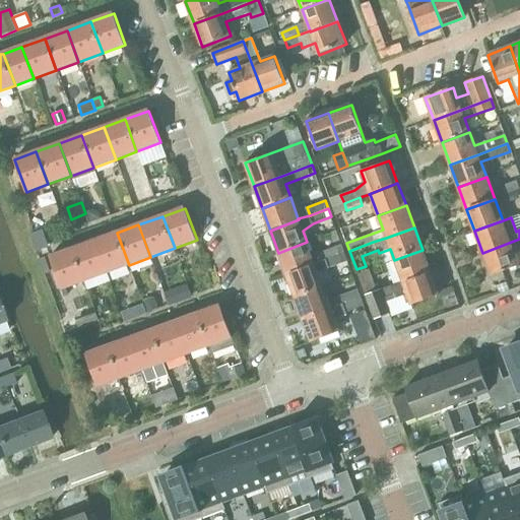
[(43,231),(29,236),(37,252),(50,247),(49,246),(47,240),(43,231)]
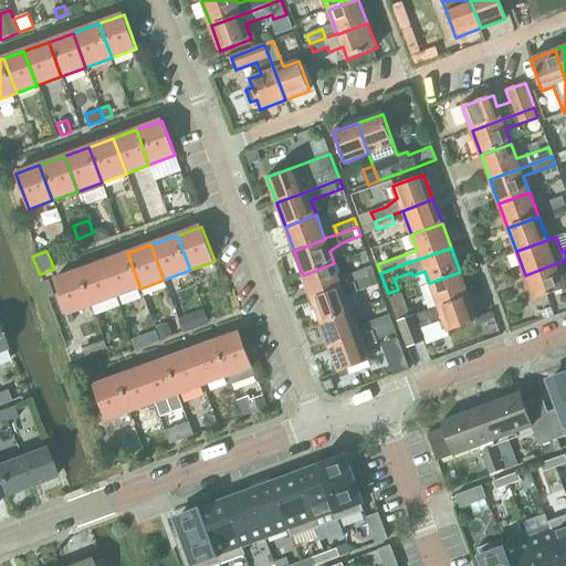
[(370,262),(366,252),(360,254),(364,264),(370,262)]
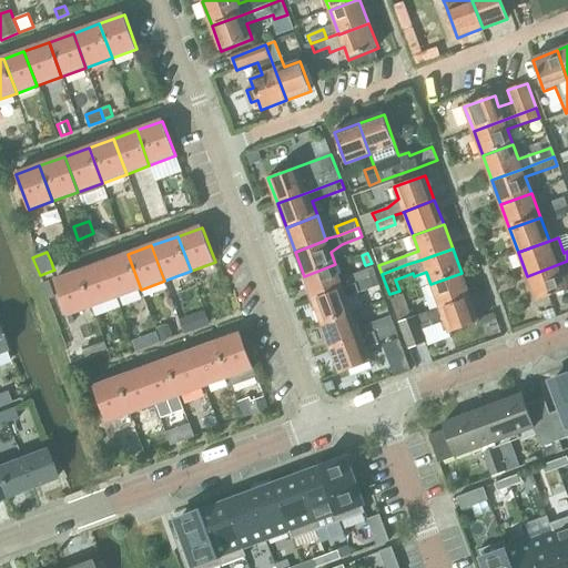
[(114,298),(141,290),(128,254),(102,264),(114,298)]
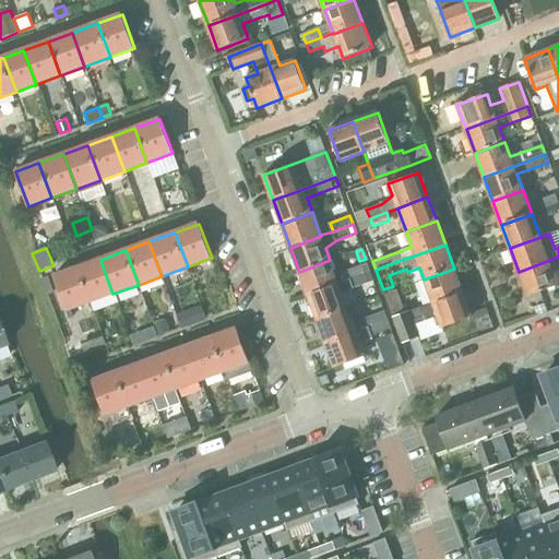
[(558,257),(519,272),(528,297),(558,286),(552,273),(558,271),(558,257)]
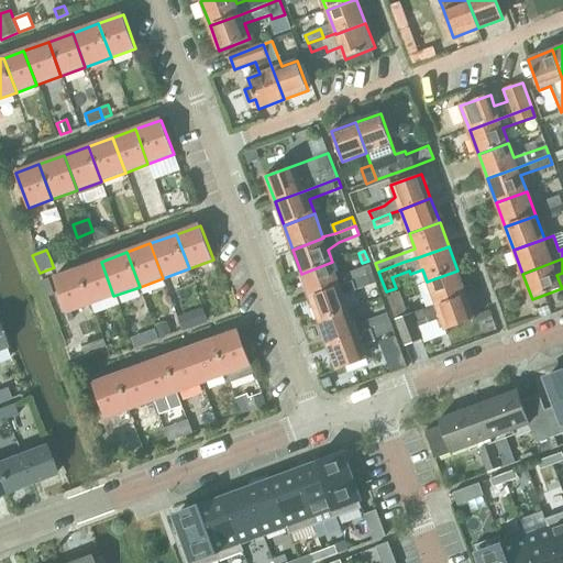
[(90,305),(113,296),(101,262),(78,269),(90,305)]
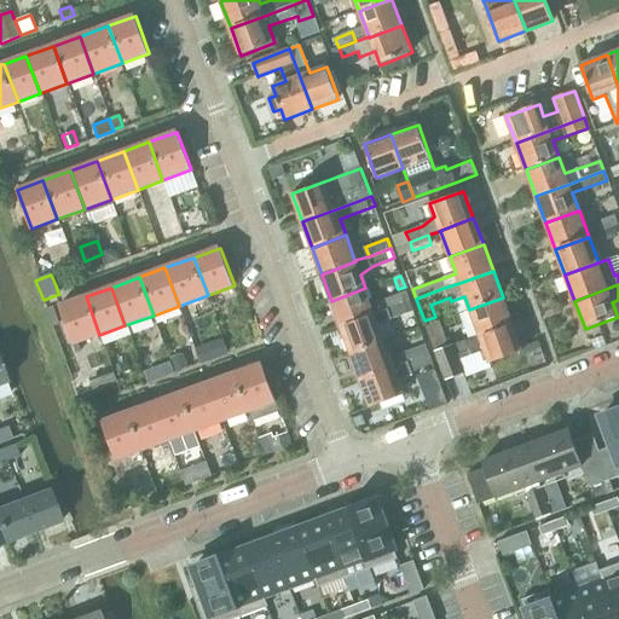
[(365,288),(331,301),(341,327),(375,314),(375,313),(387,308),(410,301),(406,293),(371,305),(365,288)]
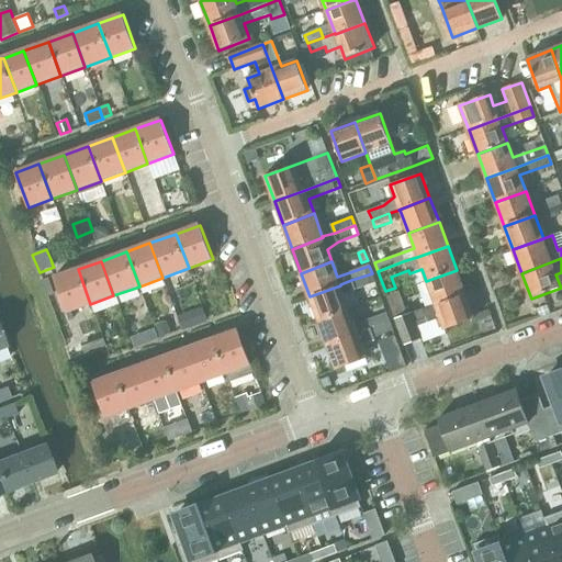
[(67,312),(90,304),(78,269),(54,278),(60,293),(67,312)]
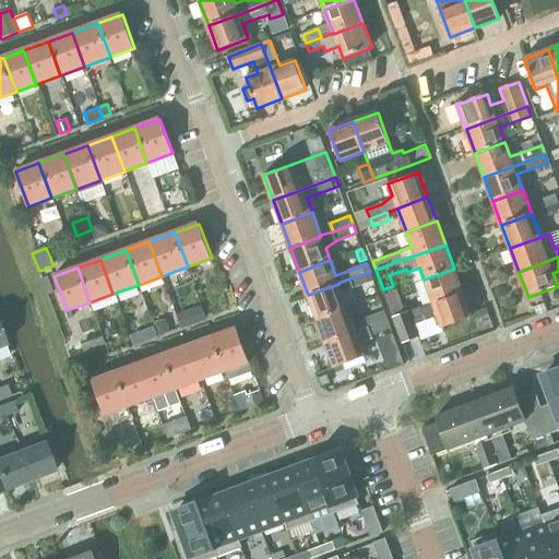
[(454,269),(424,280),(427,289),(432,304),(463,293),(462,289),(454,269)]
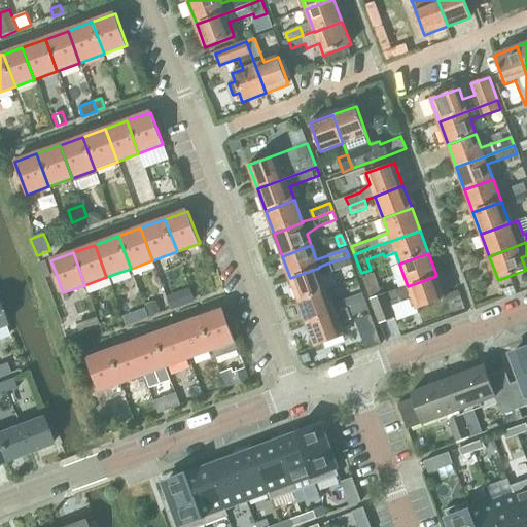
[(319,268),(290,278),(299,301),(327,290),(322,276),(334,272),(352,265),(349,256),(329,262),(319,267),(319,268)]
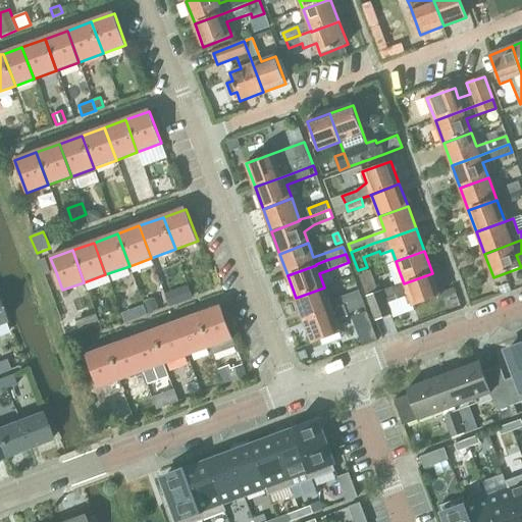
[(50,258),(40,262),(45,276),(56,272),(50,258)]
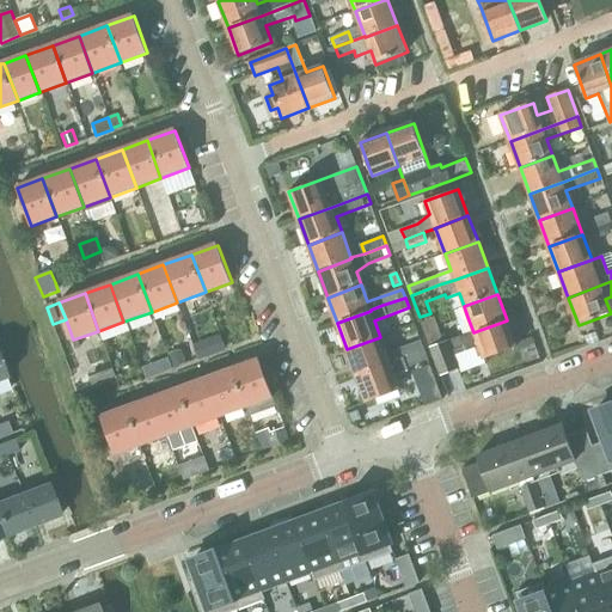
[(435,317),(422,323),(430,348),(445,342),(435,317)]
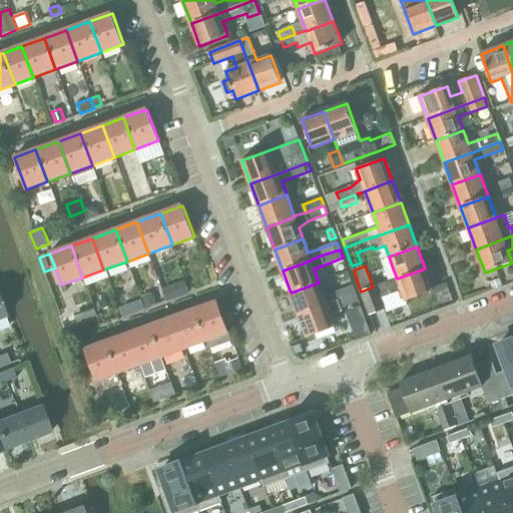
[(373,287),(361,292),(370,315),(385,309),(386,314),(407,306),(405,302),(433,292),(425,269),(397,279),(386,283),(373,287)]
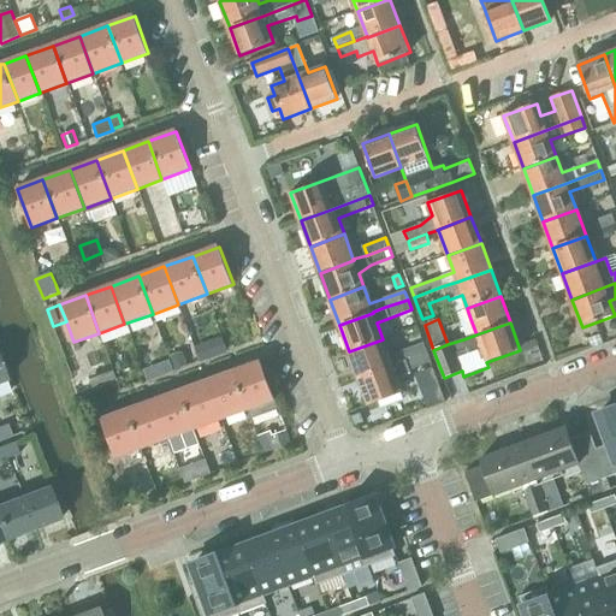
[(383,339),(349,351),(359,378),(406,361),(428,353),(425,342),(402,350),(389,355),(383,339)]
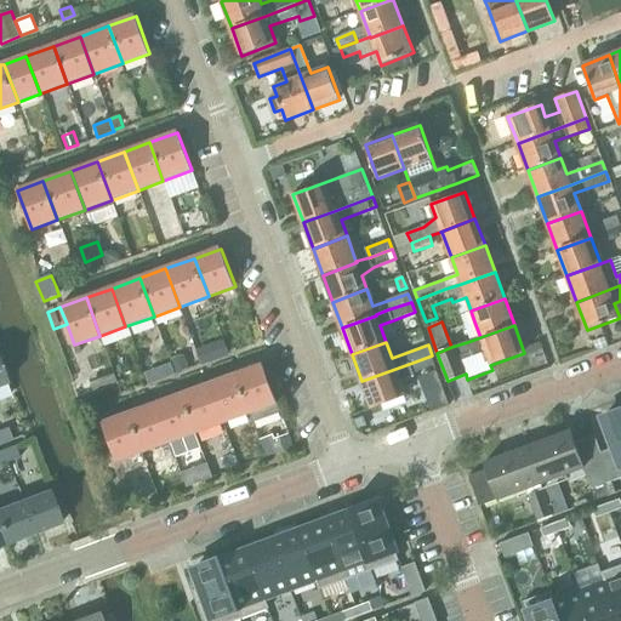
[(170,363),(165,352),(152,357),(157,368),(170,363)]
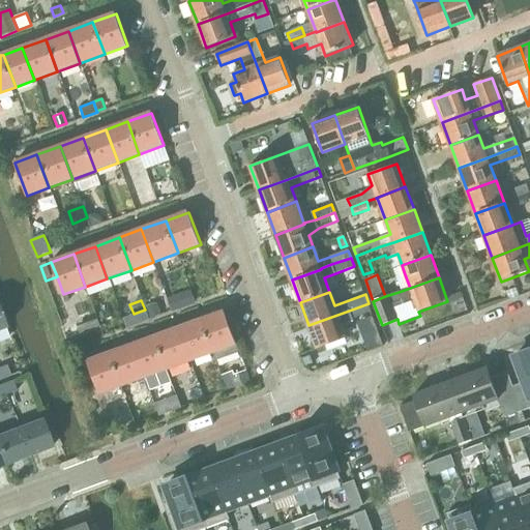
[(349,311),(308,325),(318,349),(326,346),(328,351),(348,344),(346,339),(341,326),(353,321),(352,319),(372,312),(369,303),(349,311)]
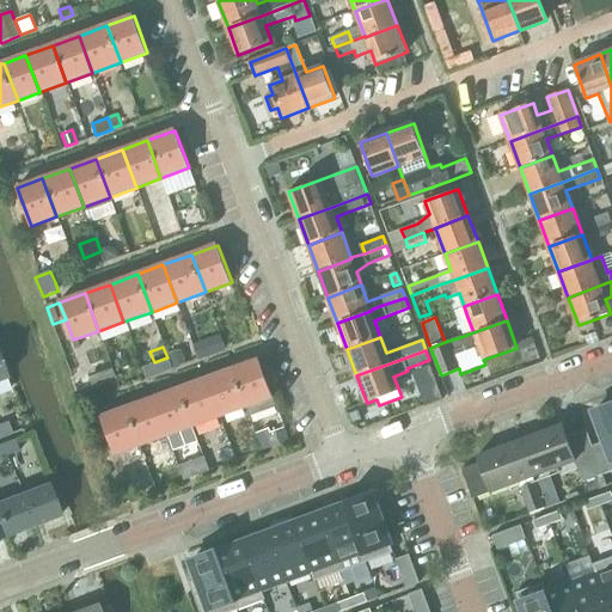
[(259,360),(232,369),(246,407),(250,417),(276,408),(273,397),(259,360)]
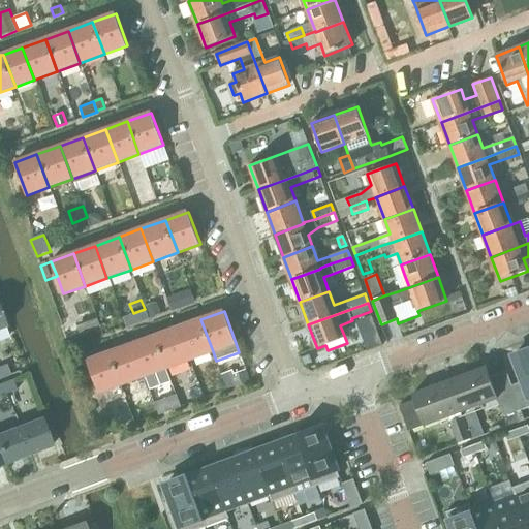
[(65,331),(68,338),(100,327),(97,319),(97,318),(78,327),(76,325),(65,331)]
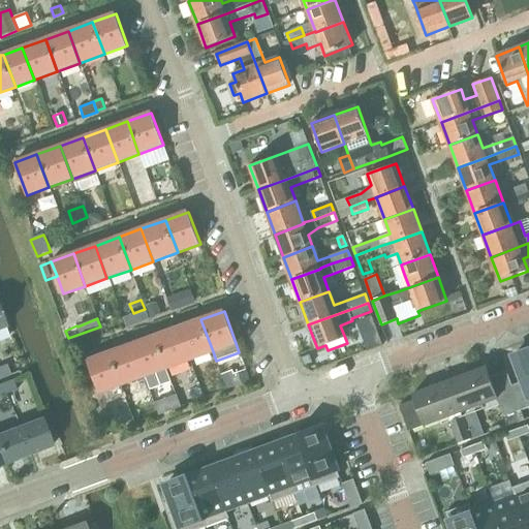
[(200,319),(179,328),(190,360),(213,351),(200,319)]
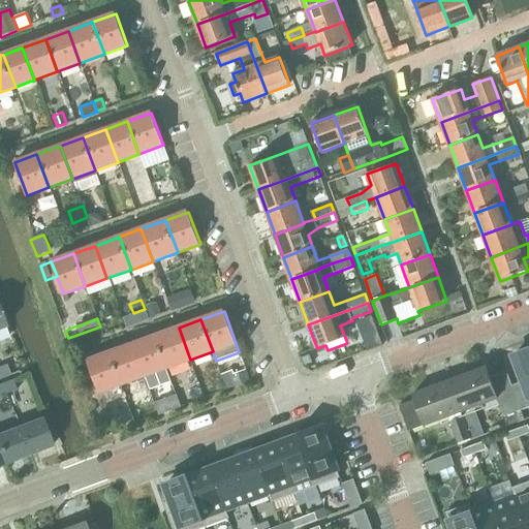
[(179,328),(155,336),(167,369),(190,360),(179,328)]
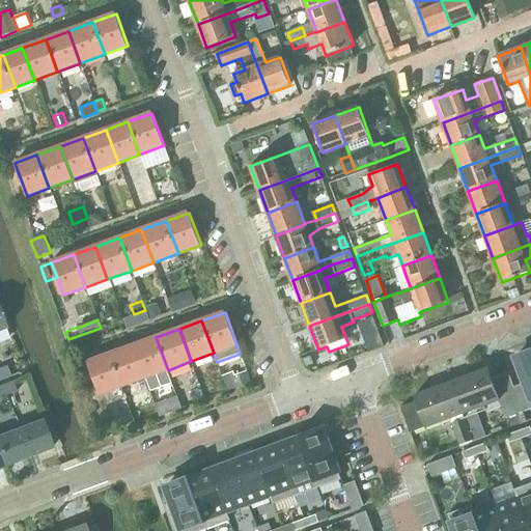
[(156,337),(134,345),(145,378),(150,392),(173,385),(168,370),(156,337)]
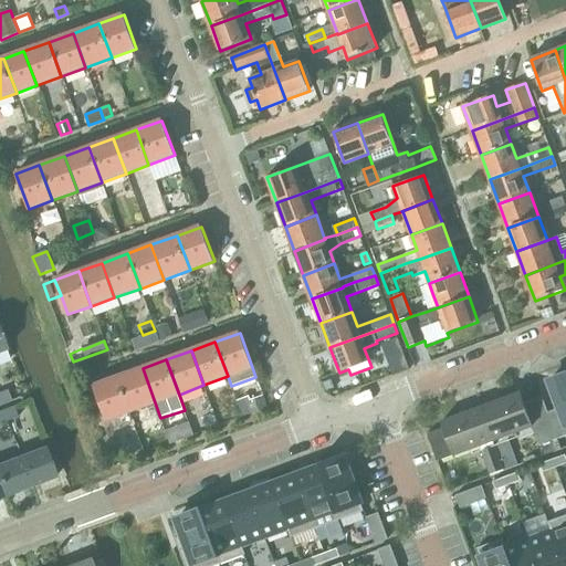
[(143,368),(115,377),(128,412),(155,402),(143,368)]
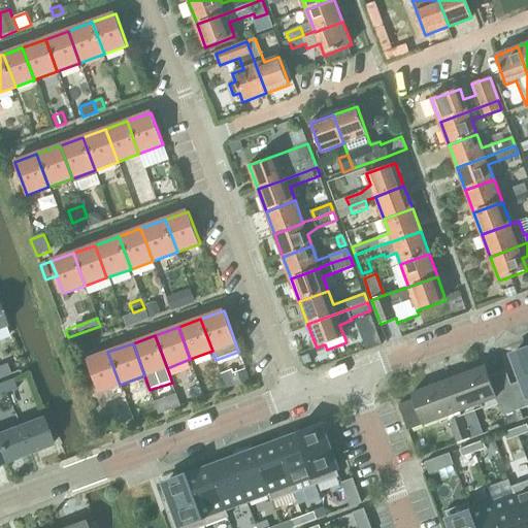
[(522,381),(512,385),(521,409),(527,406),(527,349),(513,355),(522,381)]
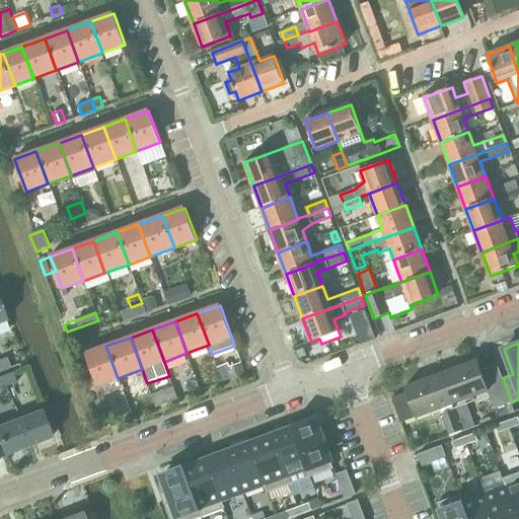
[(105,346),(86,353),(97,385),(118,378),(105,346)]
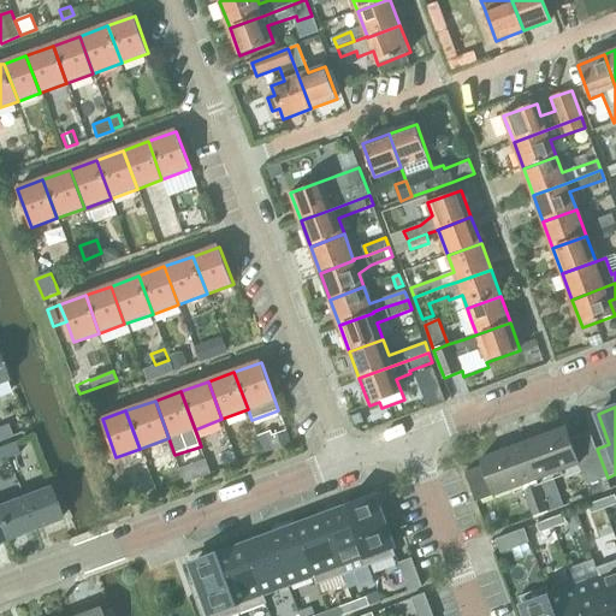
[(550,433),(523,443),(539,486),(549,511),(563,505),(555,480),(552,474),(580,465),(587,485),(608,478),(597,449),(591,432),(572,439),(567,427),(566,428),(563,422),(549,428),(550,433)]
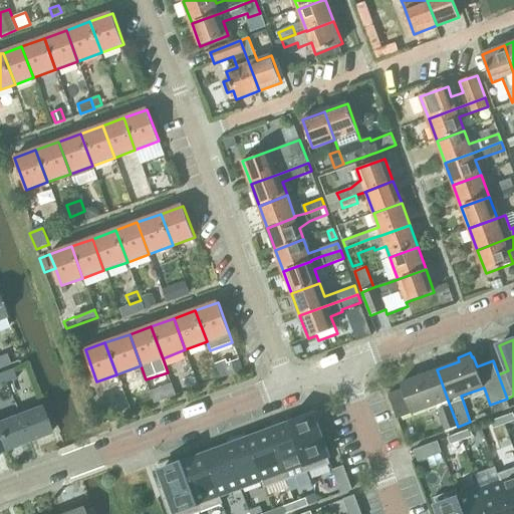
[(0,356),(0,366),(10,363),(6,354),(0,356)]
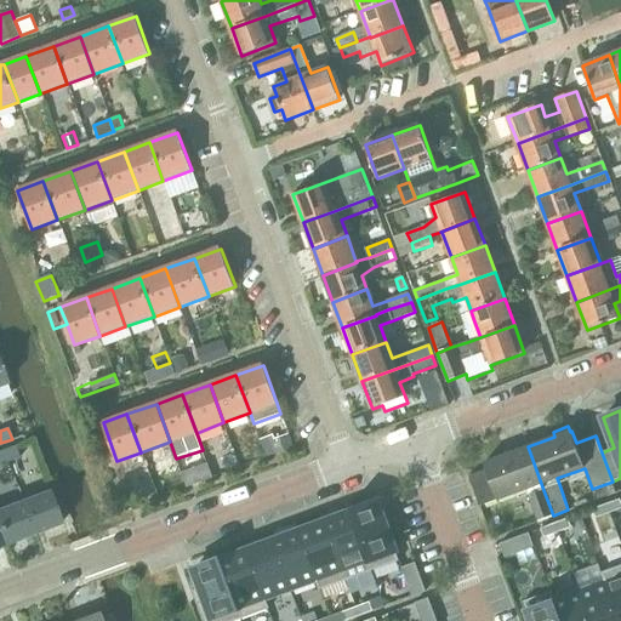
[(260,440),(267,459),(294,449),(289,434),(274,439),(273,436),(260,440)]
